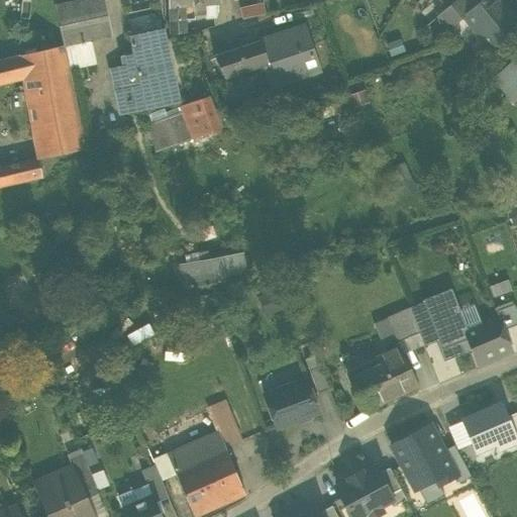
[(63,45),(64,46),(91,40),(109,36),(101,0),(87,0),(55,7),(63,45)]
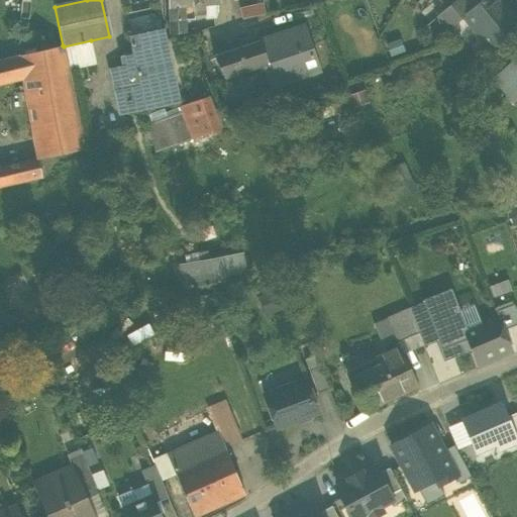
[(437,0),(445,8),(454,0),(437,0)]
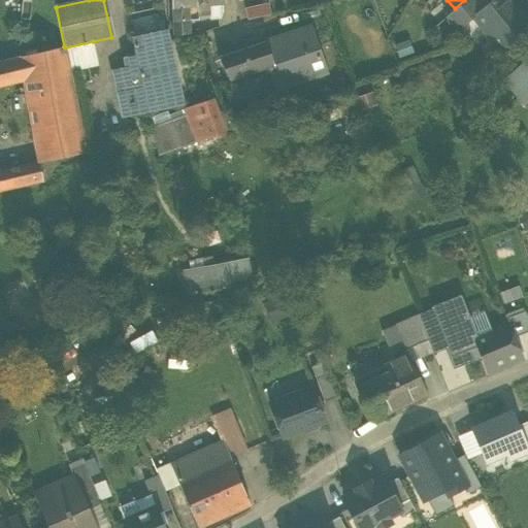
[(482,7),(475,0),(464,0),(455,8),(447,15),(457,29),(461,27),(472,18),(471,15),(482,7)]
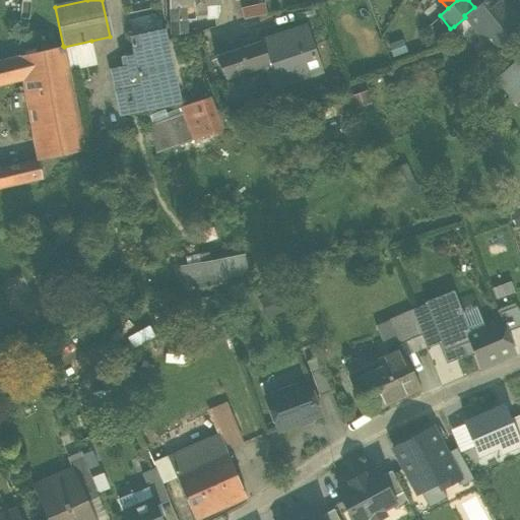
[(464,15),(465,17),(492,49),(493,50),(519,27),(519,22),(501,0),(483,0),(474,7),(464,15)]
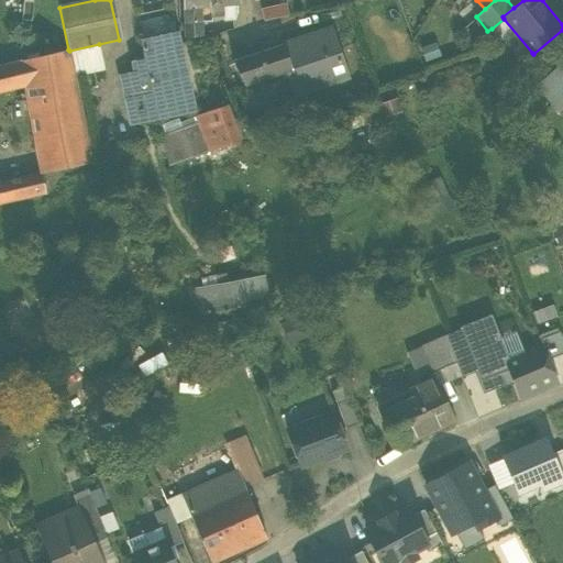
[(222,14),(222,6),(210,7),(210,15),(222,14)]
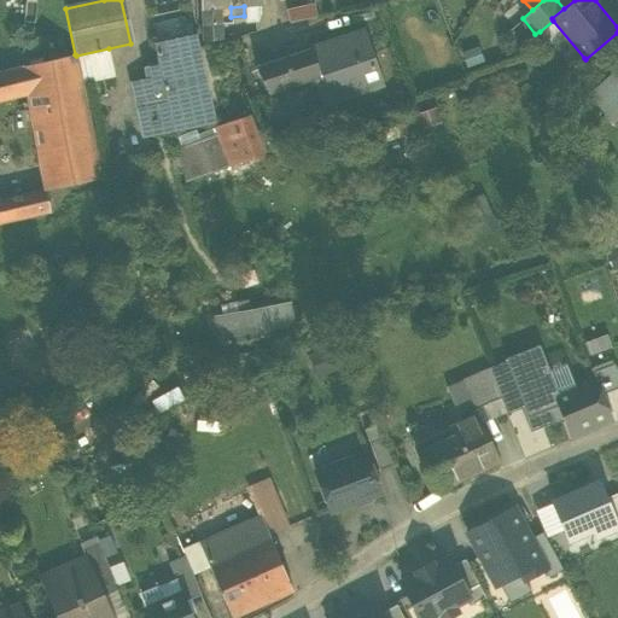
[(286,12),(289,24),(316,18),(314,6),(286,12)]
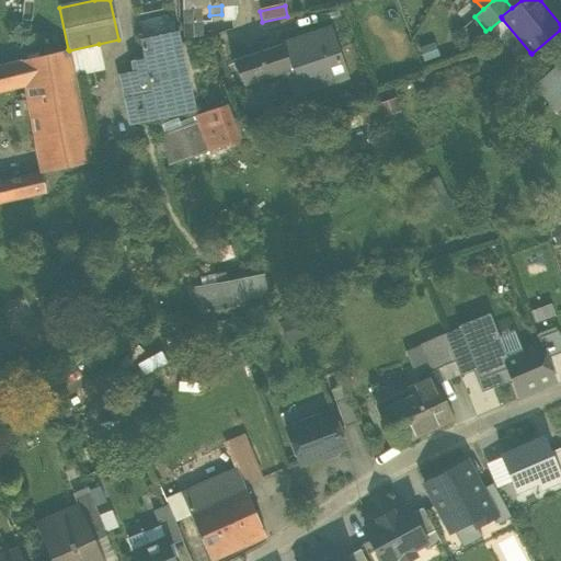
[(201,21),(201,7),(182,9),(182,23),(201,21)]
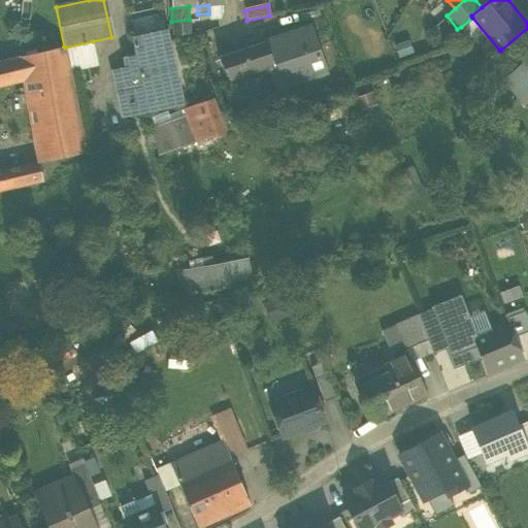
[(138,31),(161,27),(158,10),(135,14),(138,31)]
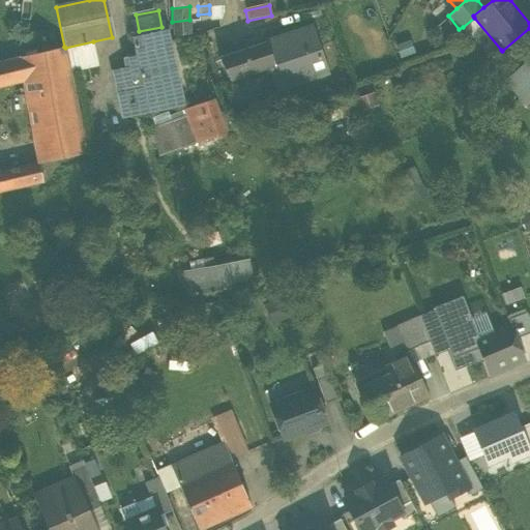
[(489,60),(501,50),(474,18),(463,27),(489,60)]
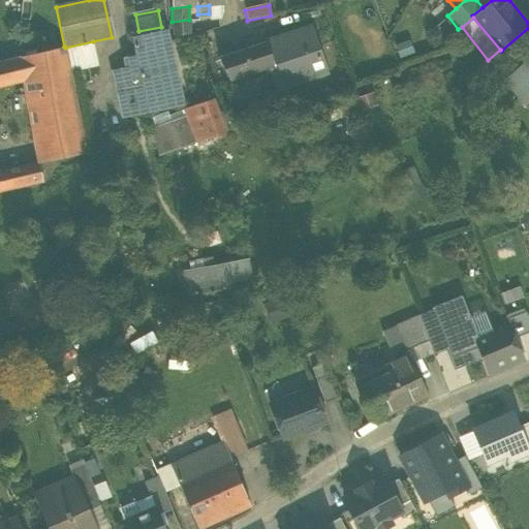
[(172,22),(172,36),(190,34),(189,20),(172,22)]
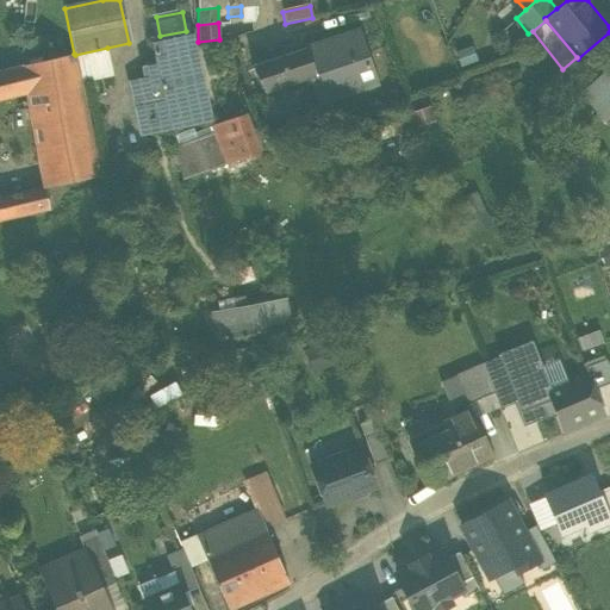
[(160,64),(162,76),(173,125),(173,126),(209,119),(192,36),(155,44),(157,51),(155,53),(155,55),(157,54),(160,64)]
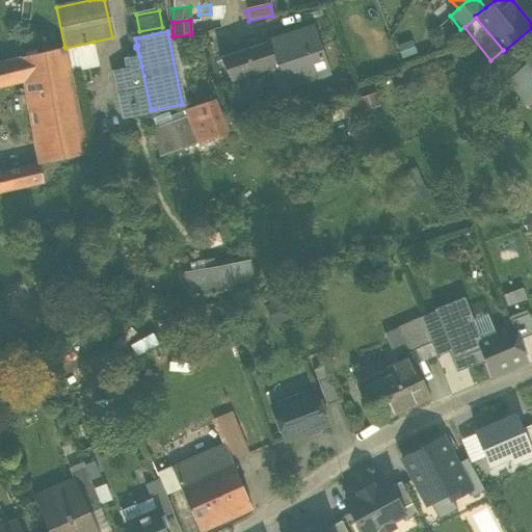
[(274,68),(270,69),(277,92),(326,78),(314,31),(268,44),(268,46),(274,68)]
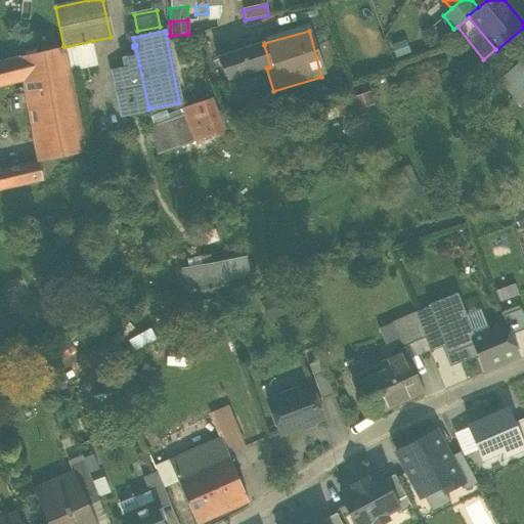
[(92,41),(64,47),(68,67),(69,71),(96,66),(92,41)]
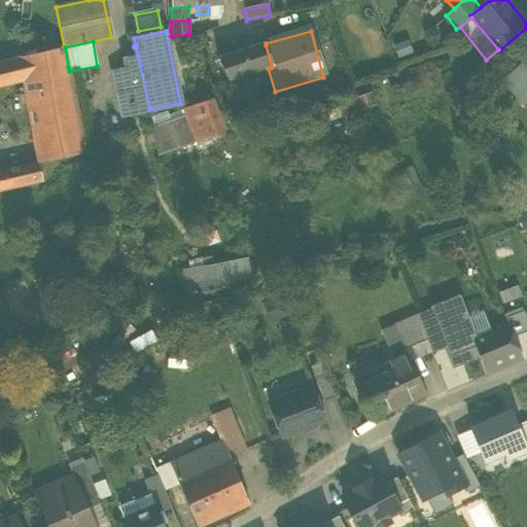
[(217,59),(229,80),(268,68),(272,67),(266,45),(217,59)]
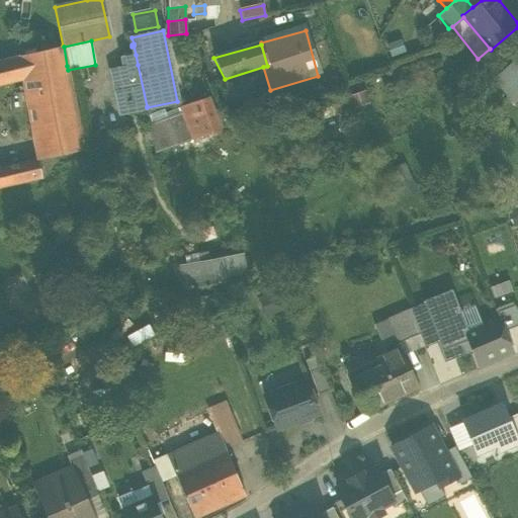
[(0,84),(22,80),(22,78),(24,77),(24,74),(67,66),(64,47),(19,57),(0,61),(0,84)]
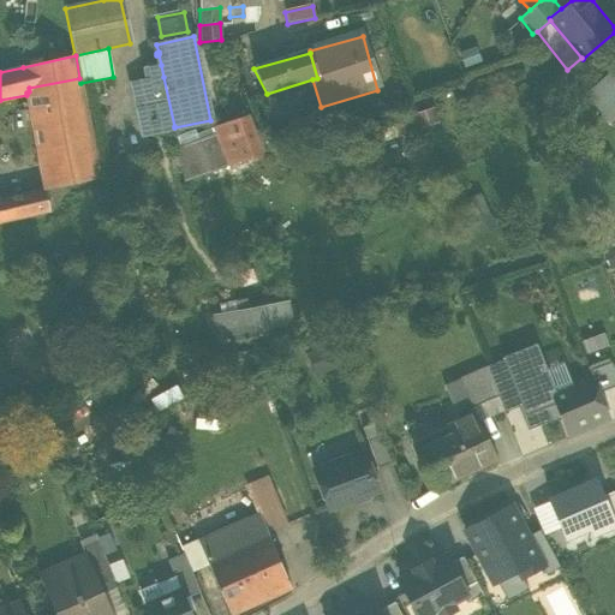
[(163,77),(161,65),(147,67),(149,81),(163,77)]
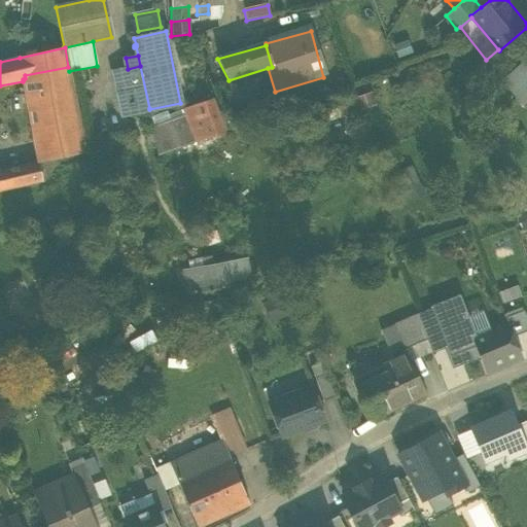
[(511,91),(518,84),(526,75),(526,57),(501,79),(511,91)]
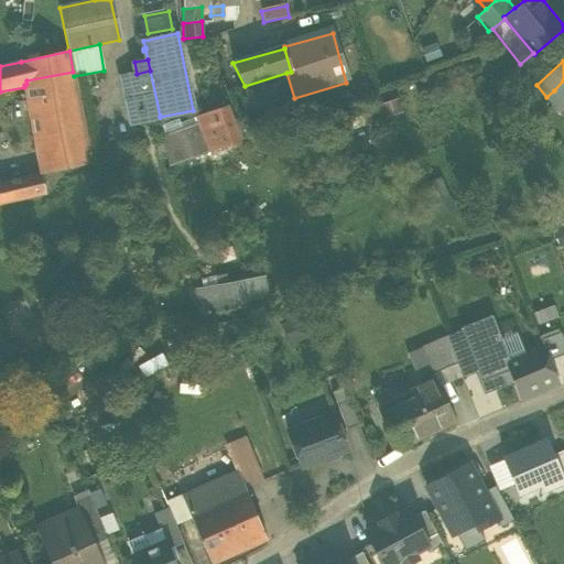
[(133,121),(160,116),(150,71),(137,74),(123,76),(133,121)]
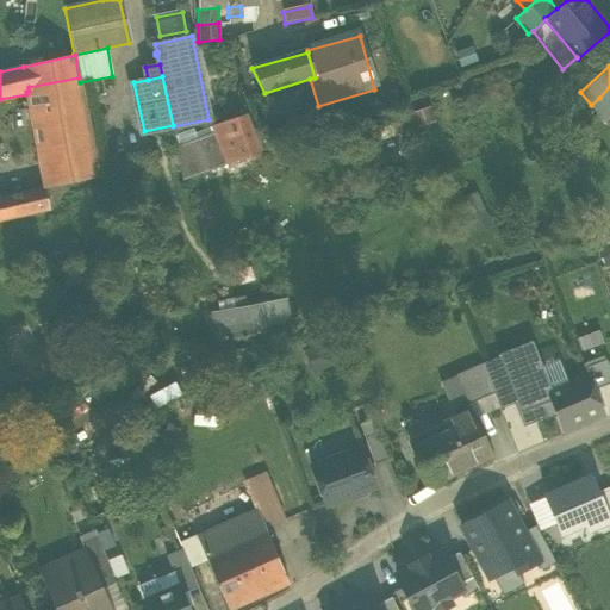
[(80,82),(79,78),(29,87),(29,91),(26,92),(26,94),(43,191),(45,190),(100,176),(80,82)]
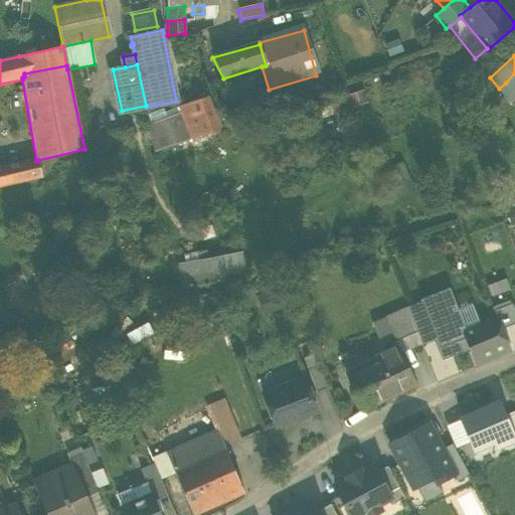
[(514,73),(506,82),(514,94),(514,73)]
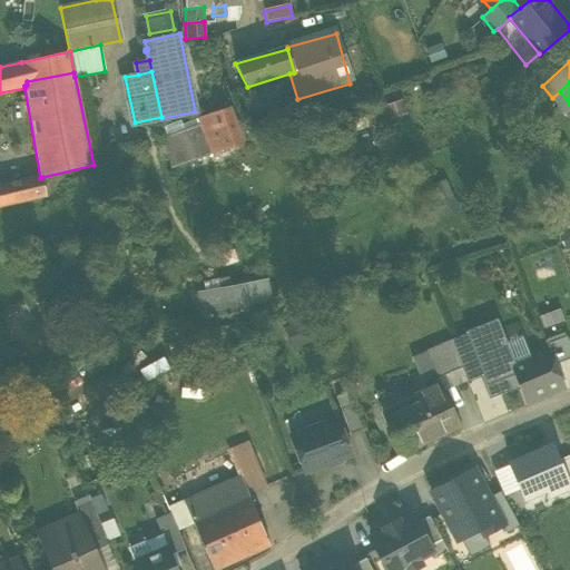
[(183,129),(194,159),(242,141),(228,107),(196,119),(198,124),(183,129)]
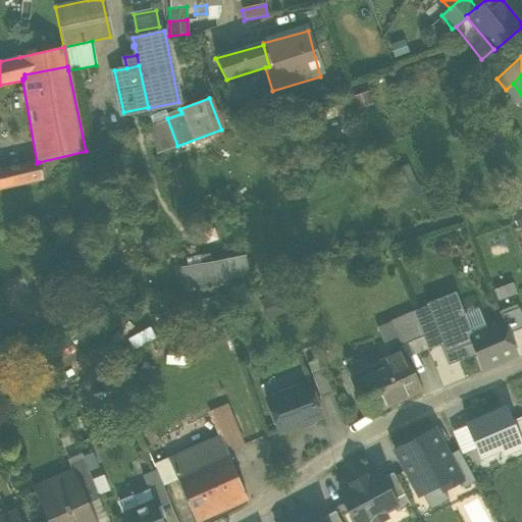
[(155,143),(157,153),(168,149),(177,146),(167,118),(152,124),(155,143)]
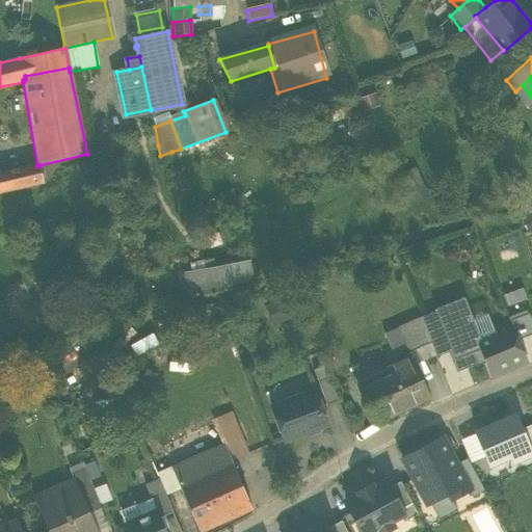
[(43,182),(40,165),(37,166),(4,174),(7,189),(43,182)]
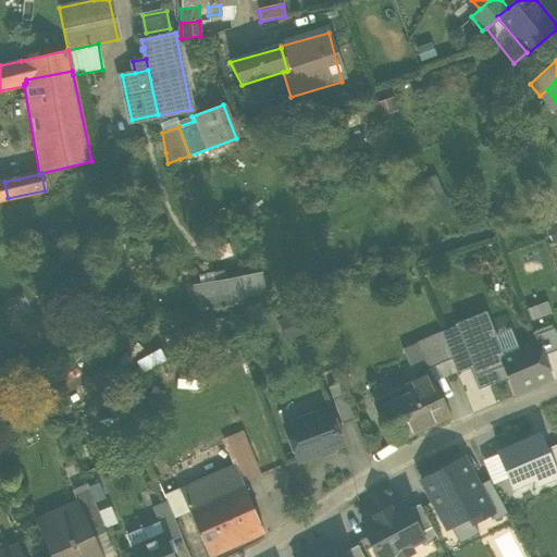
[(556,213),(542,220),(551,243),(556,239),(556,213)]
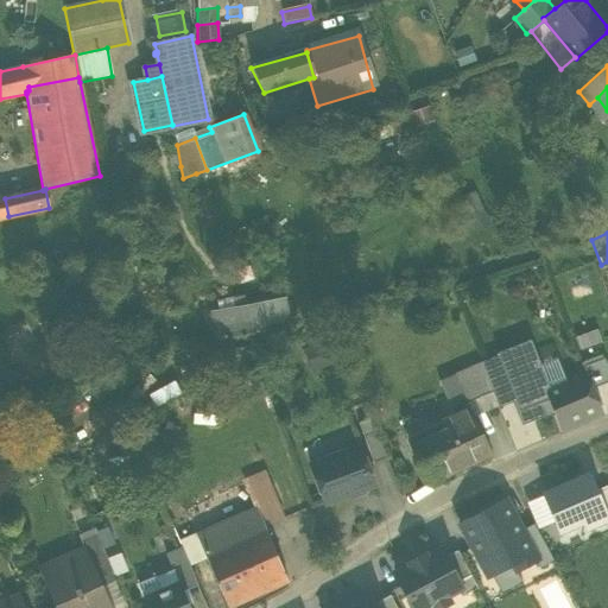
[(287,327),(283,299),(213,312),(217,340),(287,327)]
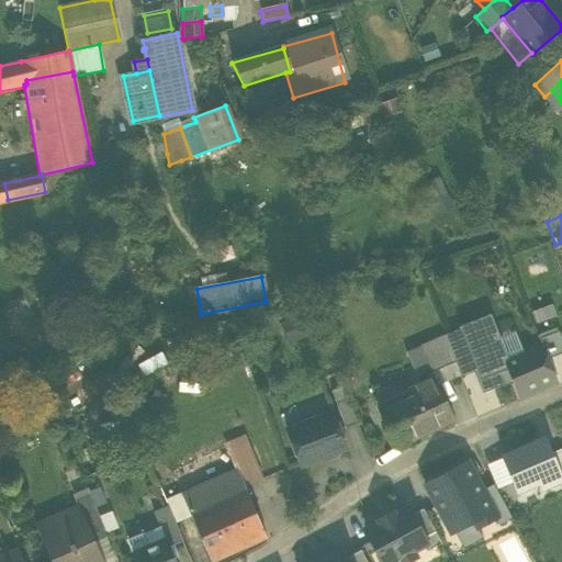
[(504,360),(503,358),(495,338),(487,318),(461,329),(478,370),(481,369),(504,360)]
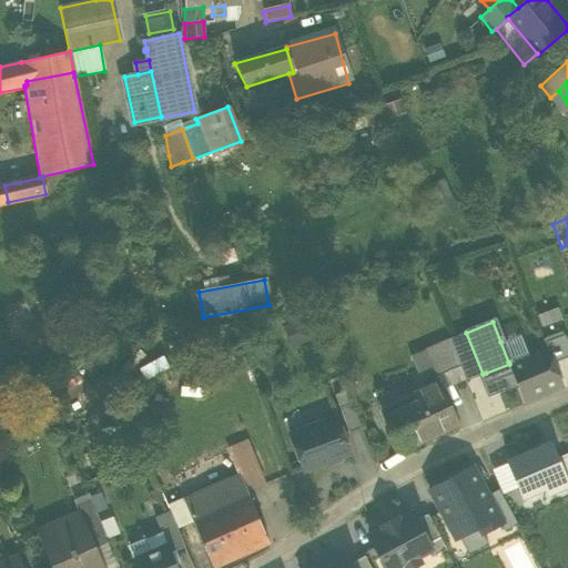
[(537,326),(539,337),(565,333),(563,322),(537,326)]
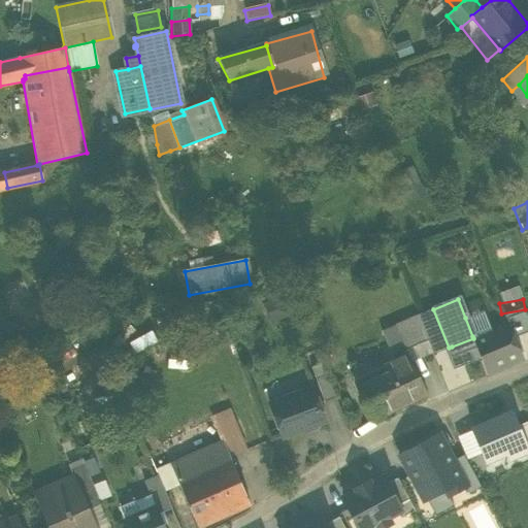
[(433,309),(417,316),(432,354),(449,348),(433,309)]
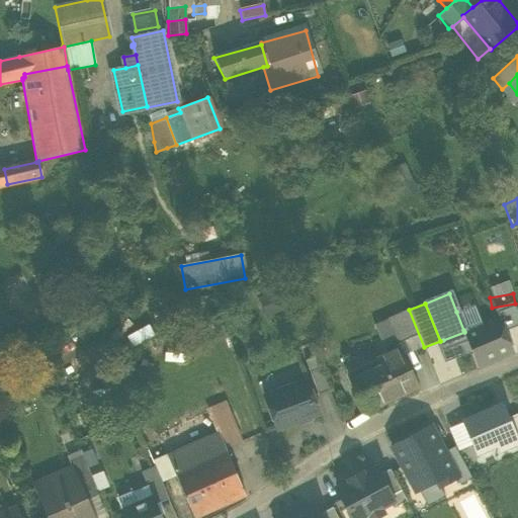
[(473,305),(456,312),(463,330),(481,323),(473,305)]
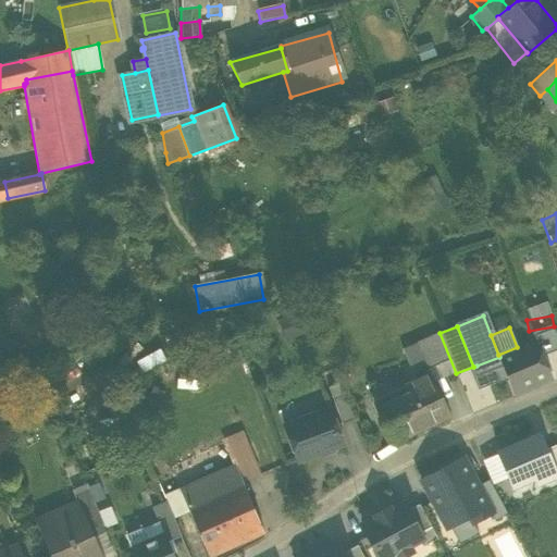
[(533,341),(541,356),(556,348),(556,335),(554,327),(532,336),(533,341)]
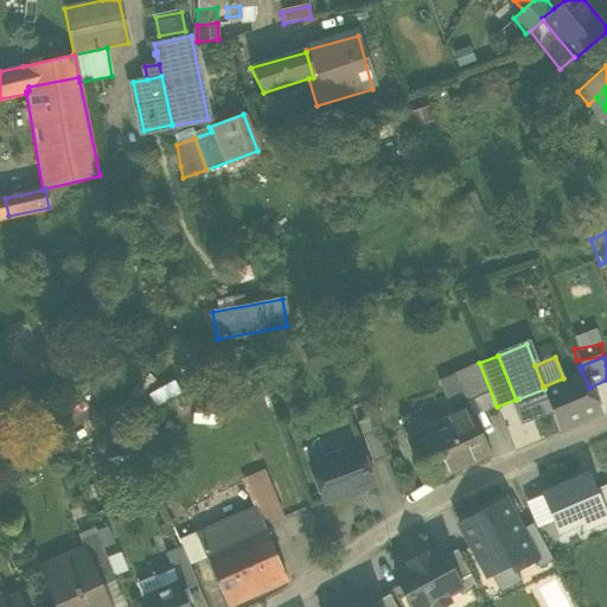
[(474,417),(497,407),(479,363),(435,383),(448,413),(467,404),(474,417)]
